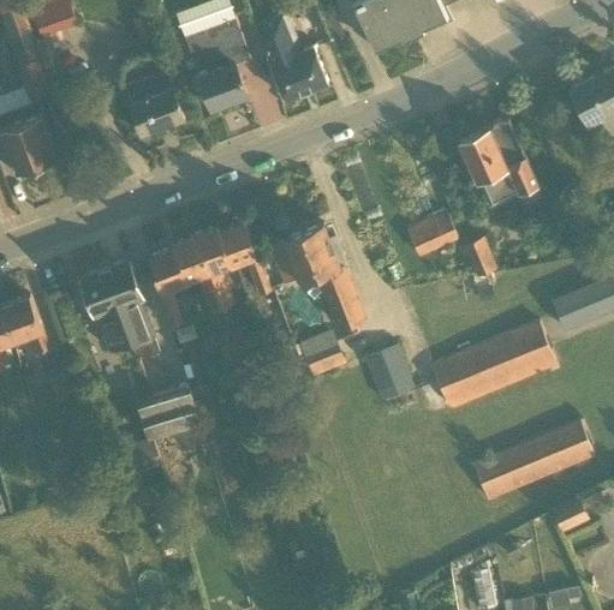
[(19,0),(0,7),(0,15),(19,69),(18,70),(27,90),(30,100),(35,99),(47,94),(46,91),(52,89),(19,0)]
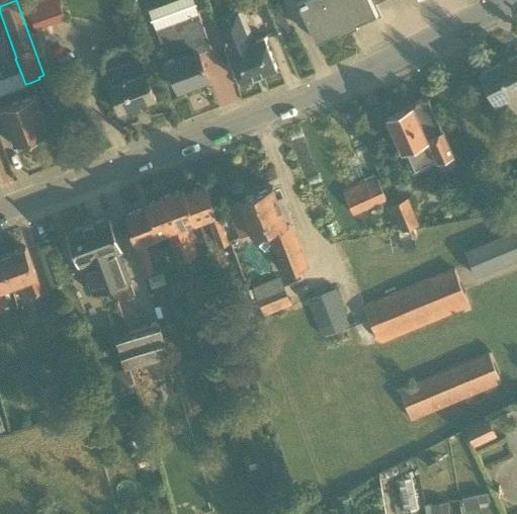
[(35,33),(66,23),(57,0),(33,0),(24,3),(35,33)]
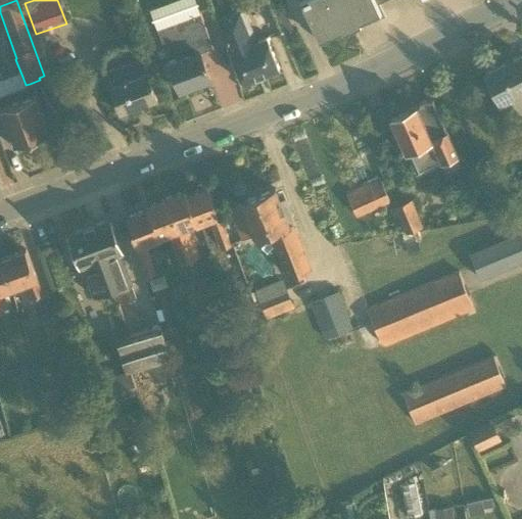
[(298,0),(312,28),(311,29),(318,45),(343,35),(361,27),(359,22),(375,15),(367,0),(298,0)]
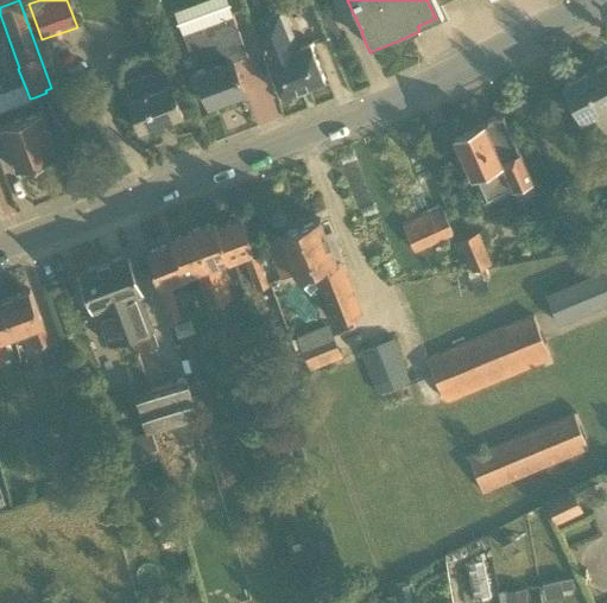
[(288,56),(284,46),(289,44),(278,17),(253,27),(269,64),(267,64),(282,101),(324,84),(310,48),(288,56)]
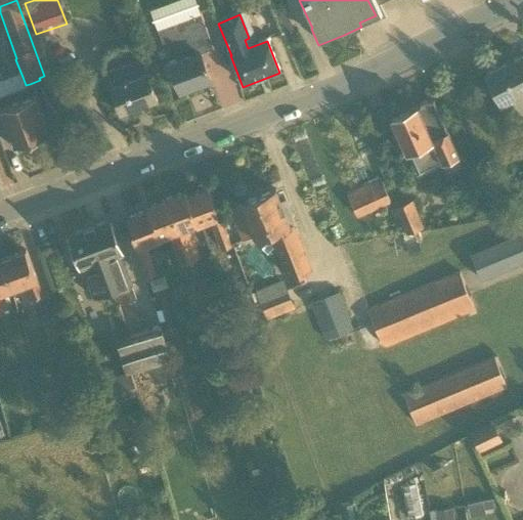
[(180,93),(211,82),(201,55),(213,51),(200,15),(172,26),(176,38),(161,43),(180,93)]
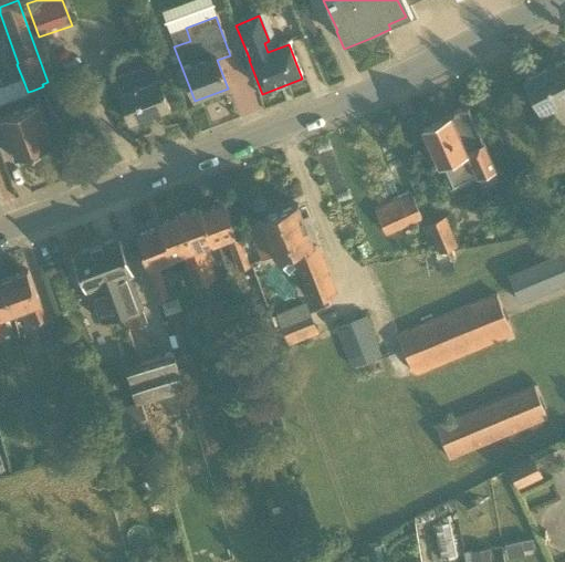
[(564,65),(564,63),(545,73),(561,105),(564,103),(564,65)]
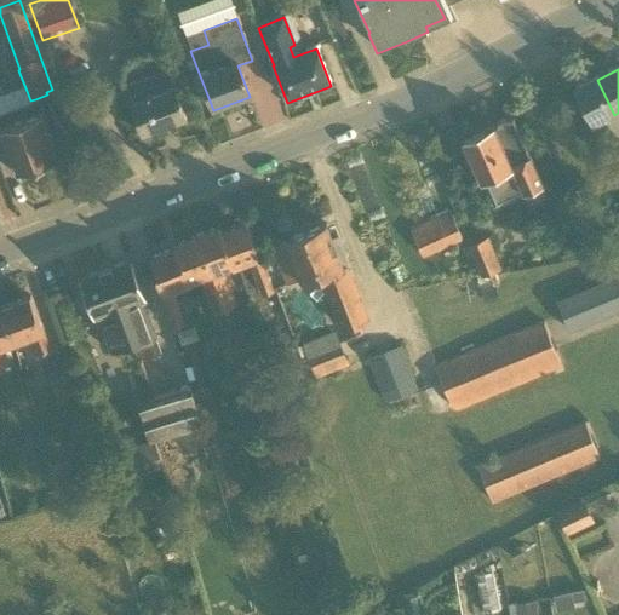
[(187,120),(168,73),(141,82),(147,101),(130,107),(141,137),(187,120)]
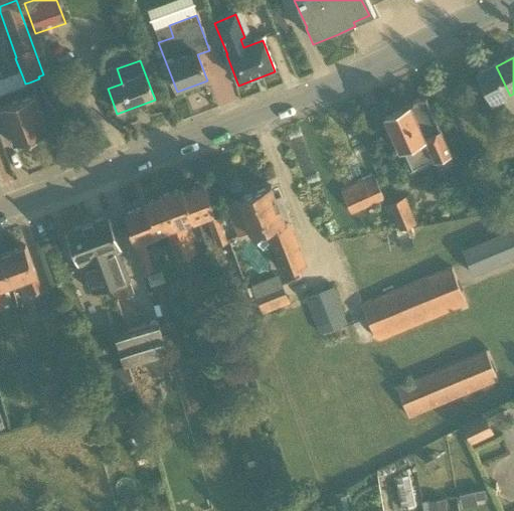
[(0,96),(22,88),(17,73),(0,79),(0,96)]
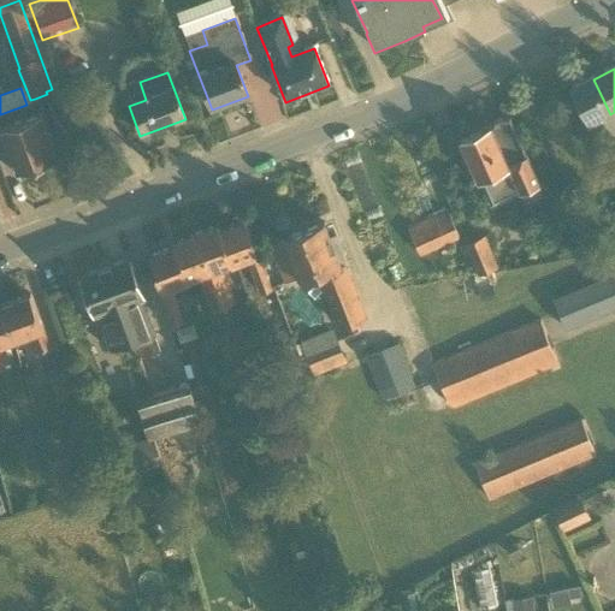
[(58,160),(36,102),(33,105),(0,117),(0,128),(19,182),(34,176),(31,170),(58,160)]
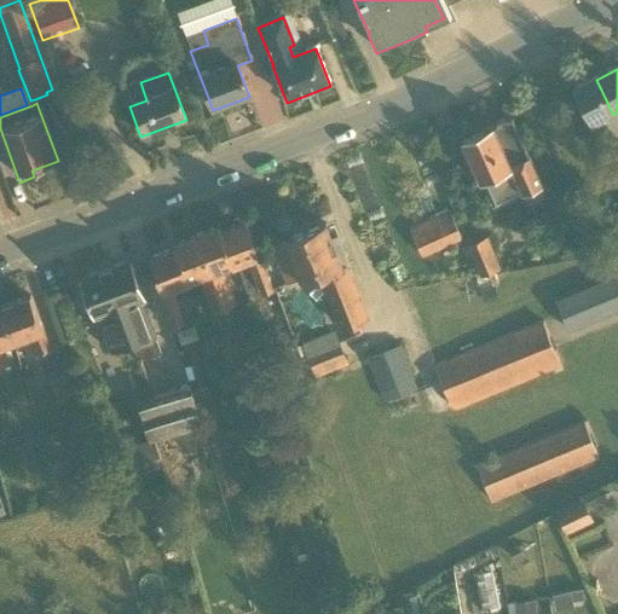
[(508,123),(504,121),(496,125),(495,129),(462,144),(480,184),(487,200),(518,186),(530,212),(548,203),(529,160),(512,122),(508,123)]
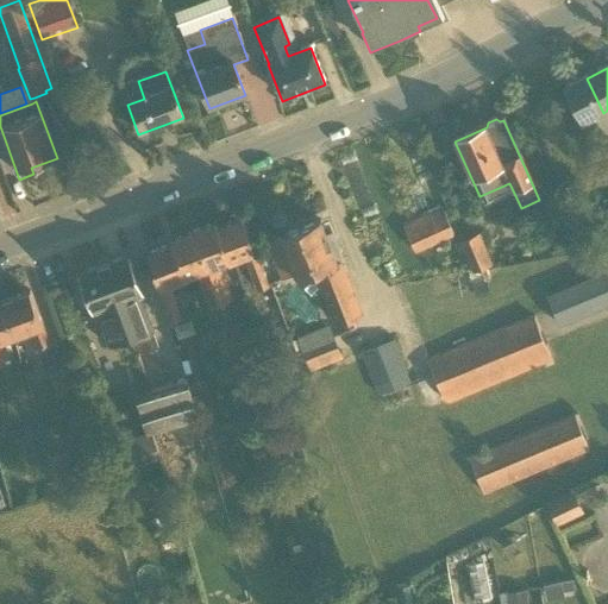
[(415,256),(455,238),(443,212),(403,230),(415,256)]
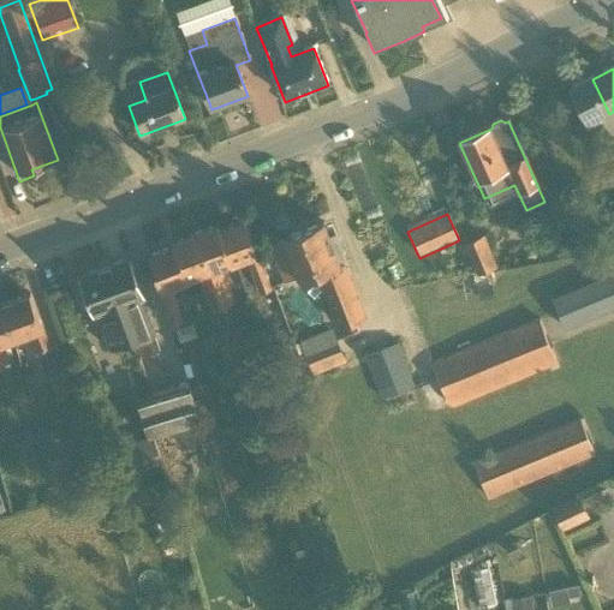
[(272,293),(245,222),(224,229),(237,265),(246,262),(260,297),(272,293)]
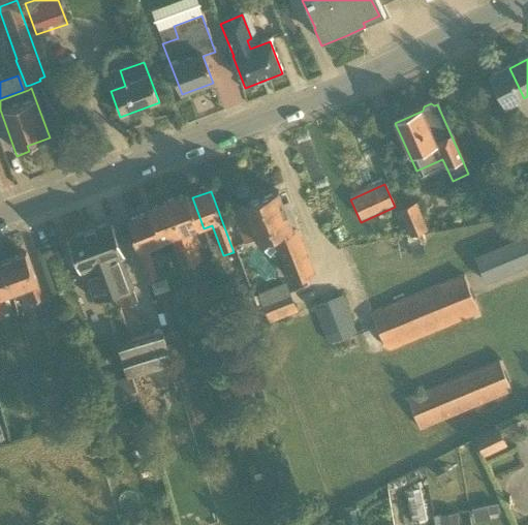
[(282,207),(277,194),(244,207),(258,244),(275,238),(293,284),(312,277),(294,230),(298,229),(287,205),(282,207)]
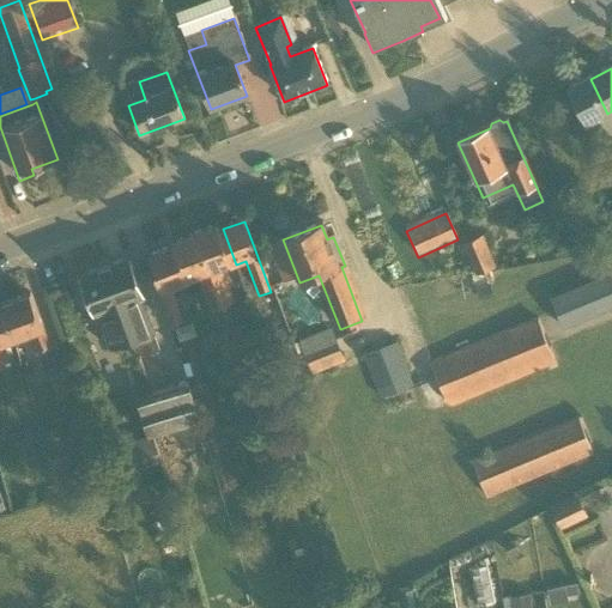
[(219,231),(217,226),(194,236),(222,310),(232,305),(219,268),(230,265),(230,267),(236,265),(223,229),(219,231)]
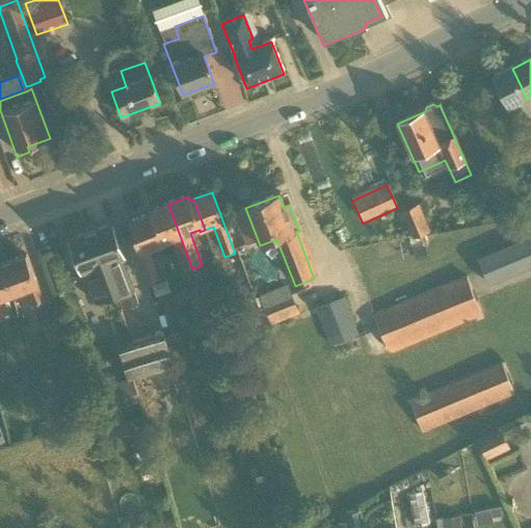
[(192,269),(168,205),(149,212),(151,215),(147,216),(158,247),(162,245),(162,243),(171,240),(183,272),(192,269)]
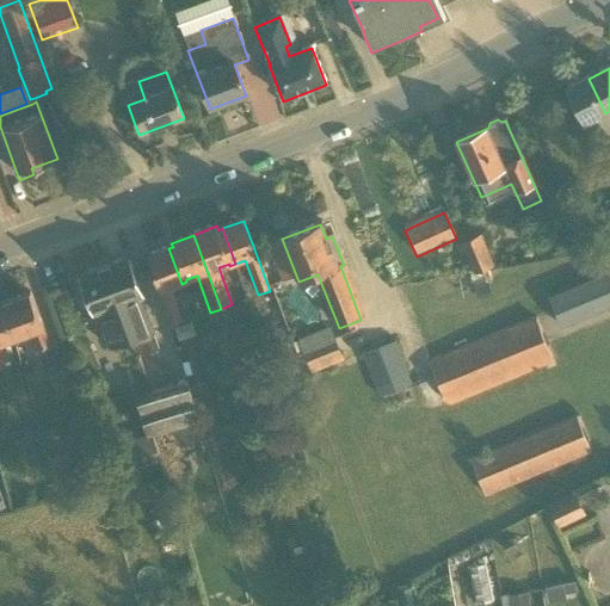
[(474,277),(494,269),(480,236),(461,245),(474,277)]
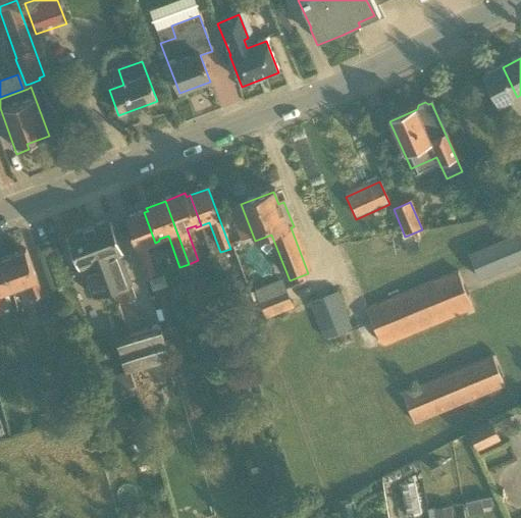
[(145,279),(155,276),(145,246),(155,243),(144,212),(126,219),(145,279)]
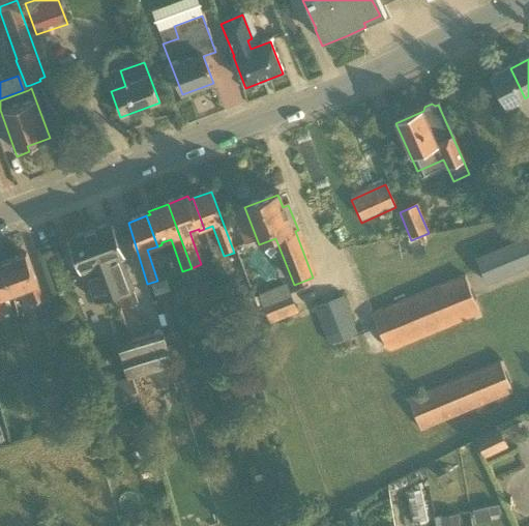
[(90,233),(114,298),(133,291),(121,259),(123,258),(111,225),(90,233)]
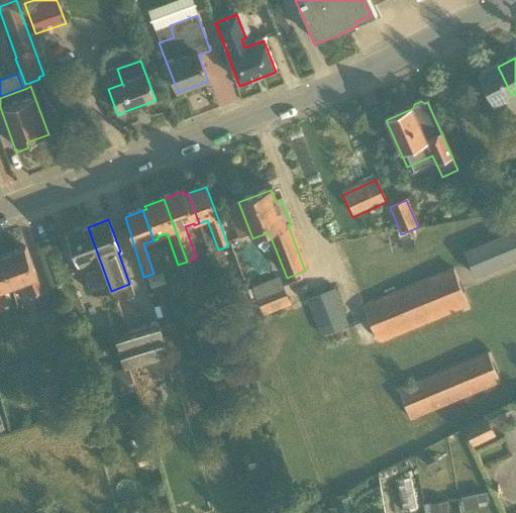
[(111,291),(88,227),(67,234),(79,267),(81,267),(93,298),(97,296),(102,309),(116,304),(111,291)]
